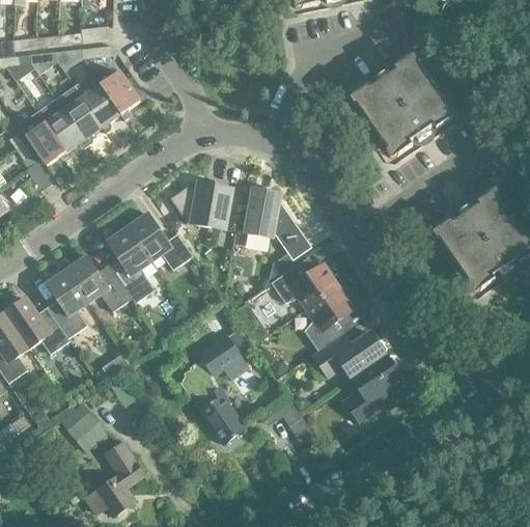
[(104,26),(81,28),(82,40),(107,38),(108,38),(107,25),(105,26),(104,26)]
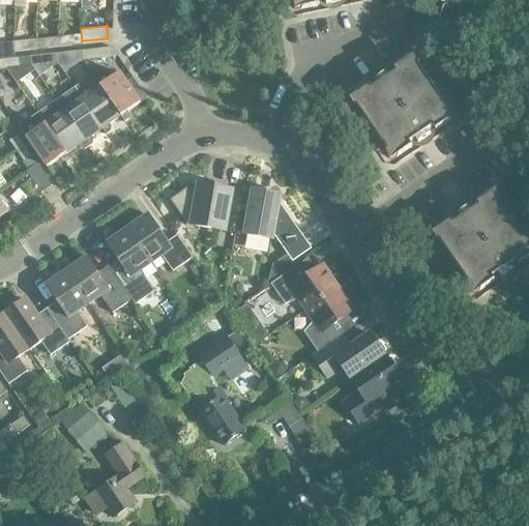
[(70,33),(58,34),(58,36),(59,45),(71,44),(70,33)]
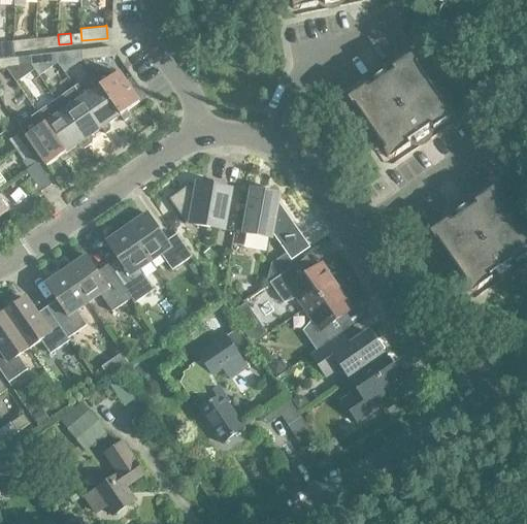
[(36,37),(35,47),(59,44),(58,36),(58,34),(36,37)]
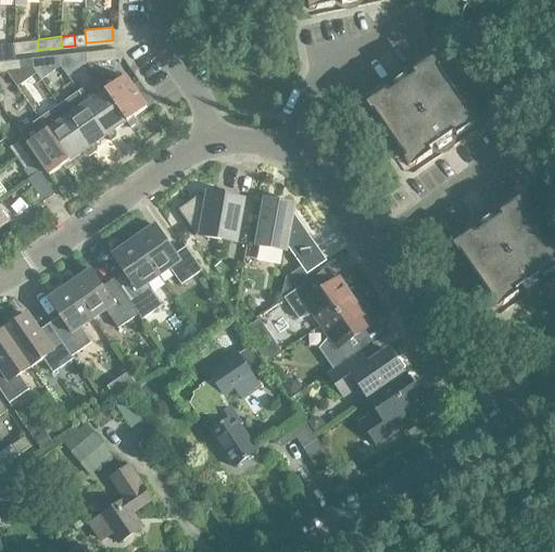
[(38,39),(14,41),(14,44),(15,52),(37,50),(38,39)]
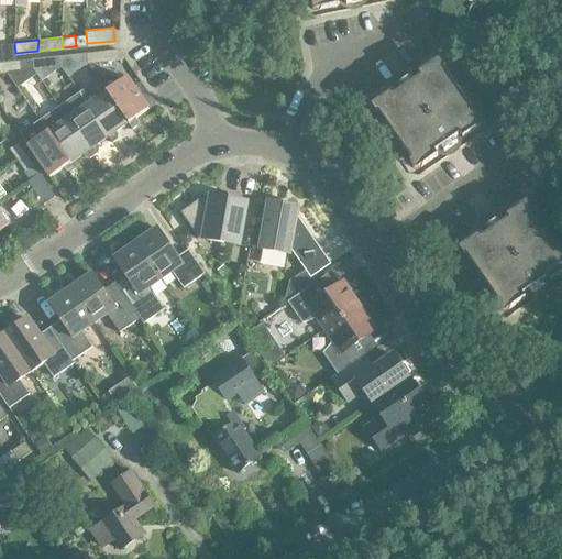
[(14,44),(14,42),(1,44),(2,54),(15,53),(14,44)]
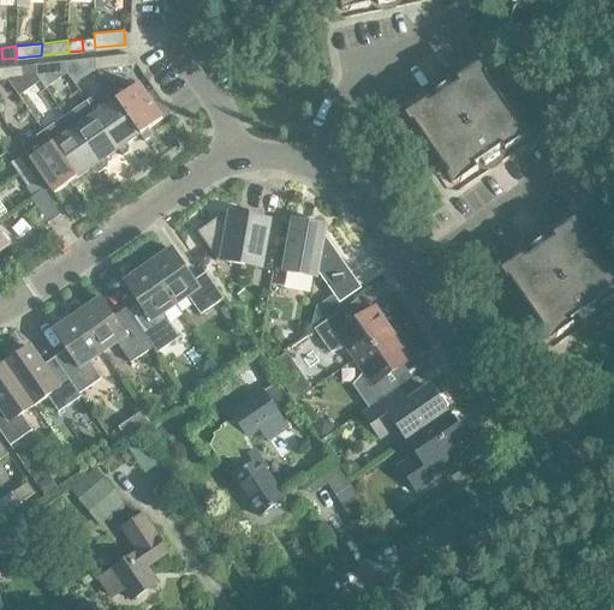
[(126,53),(94,58),(96,69),(129,64),(126,53)]
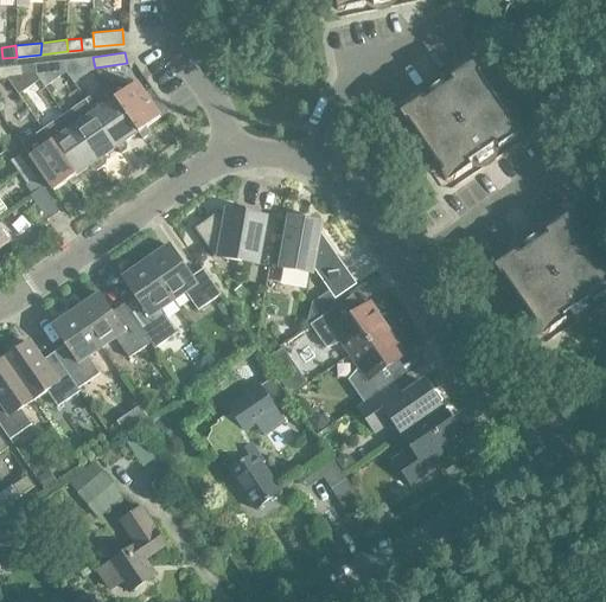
[(93,57),(64,59),(65,71),(95,68),(93,57)]
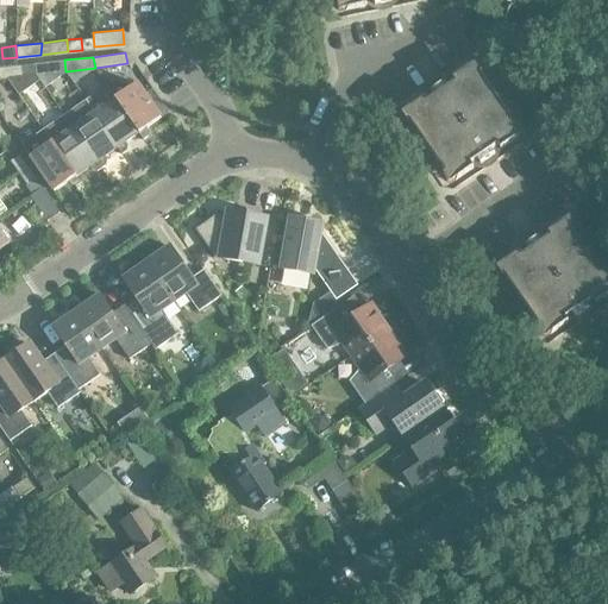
[(64,60),(35,63),(37,74),(66,71),(64,60)]
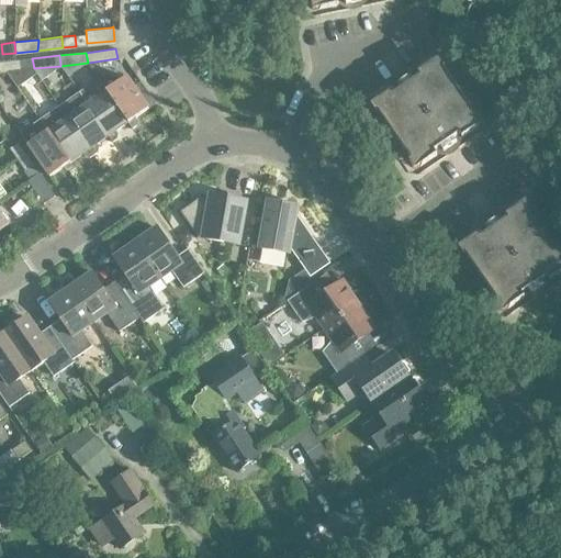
[(32,58),(6,60),(7,71),(34,68),(32,58)]
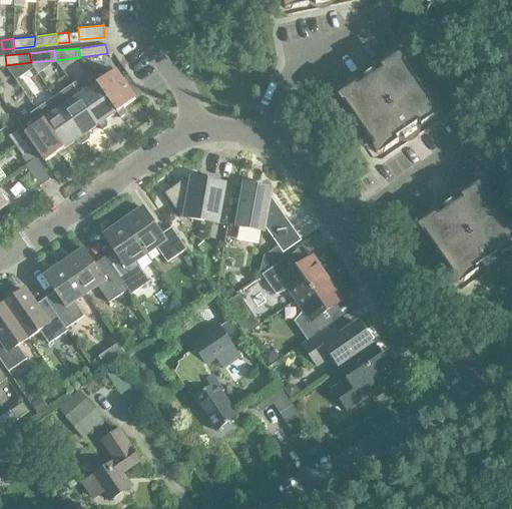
[(357,81),(342,92),(342,93),(346,90),(348,93),(347,100),(345,102),(374,144),(376,143),(384,144),(386,147),(382,149),(383,151),(398,140),(396,136),(401,133),(404,137),(416,129),(413,124),(419,120),(421,124),(436,113),(436,112),(432,114),(430,111),(431,104),(433,103),(404,60),(402,62),(394,61),(392,58),(396,55),(395,54),(380,65),(382,68),(376,72),(373,68),(362,76),(365,80),(359,84),(357,81)]
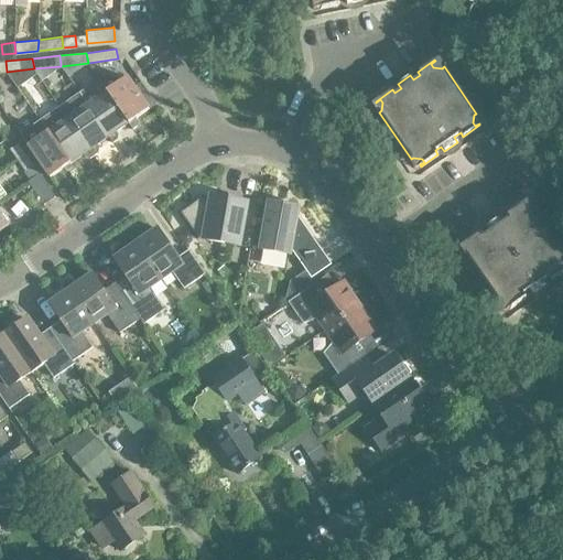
[(105,72),(98,76),(106,88),(127,119),(132,126),(136,124),(137,118),(134,115),(149,105),(155,101),(140,79),(133,84),(127,75),(117,82),(115,77),(110,72),(105,72)]
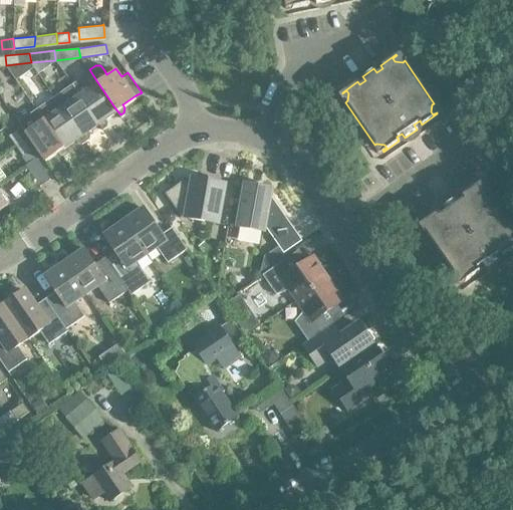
[(14,71),(1,80),(16,101),(28,92),(14,71)]
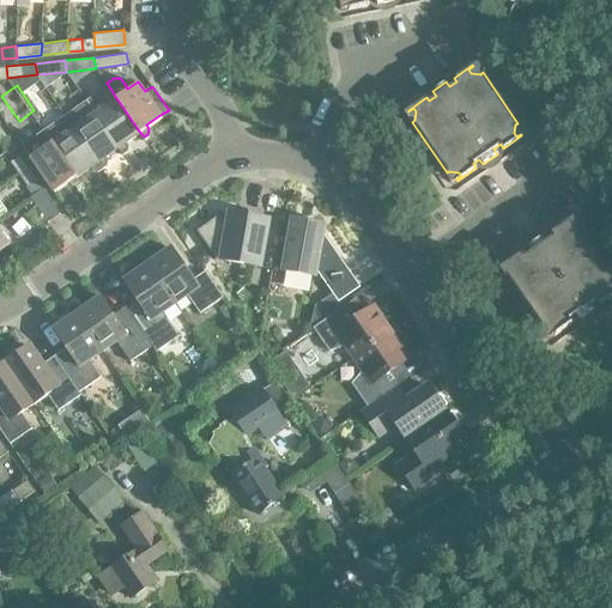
[(92,92),(85,97),(116,144),(122,151),(126,149),(127,143),(123,139),(138,129),(115,96),(107,102),(101,93),(92,92)]
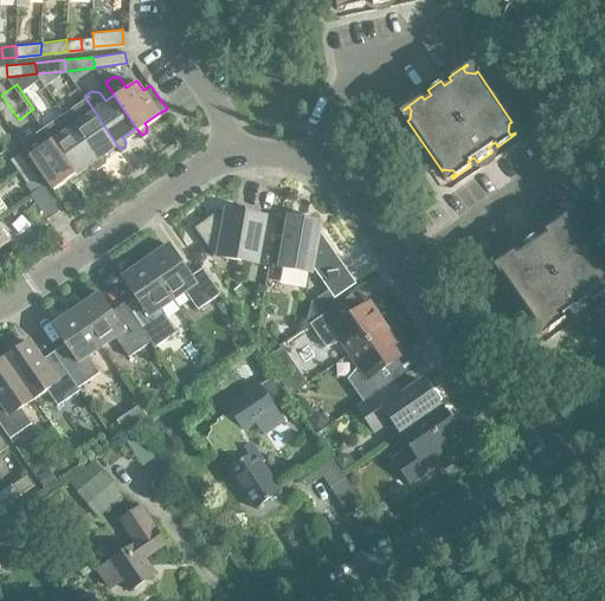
[(84,96),(63,111),(100,163),(103,161),(104,155),(102,152),(115,142),(84,96)]
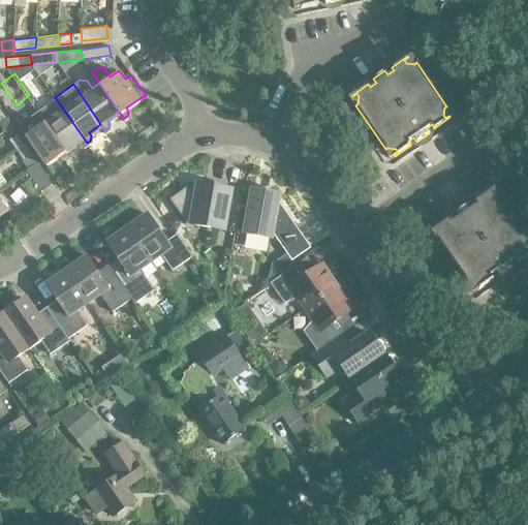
[(55,97),(37,110),(64,149),(76,141),(79,145),(84,145),(87,143),(55,97)]
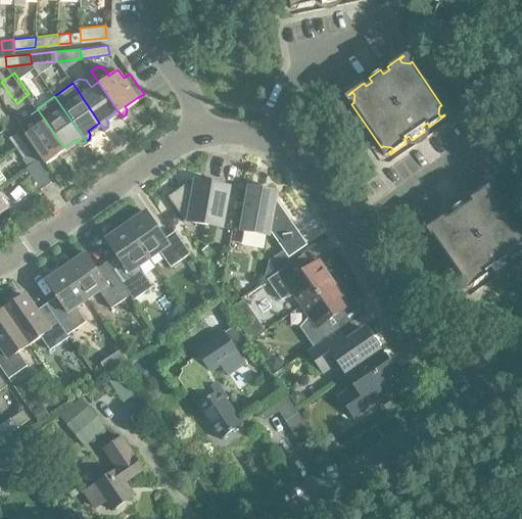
[(37,108),(17,122),(45,160),(57,152),(59,155),(64,156),(67,153),(63,147),(37,108)]
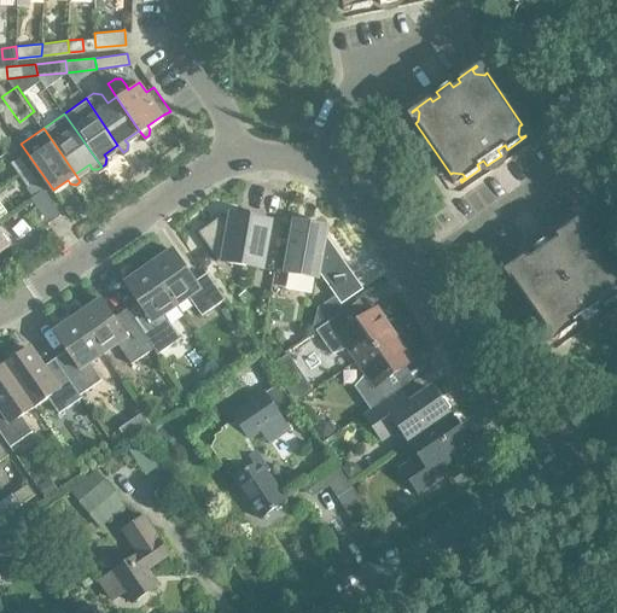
[(21,174),(29,168),(19,155),(11,161),(21,174)]
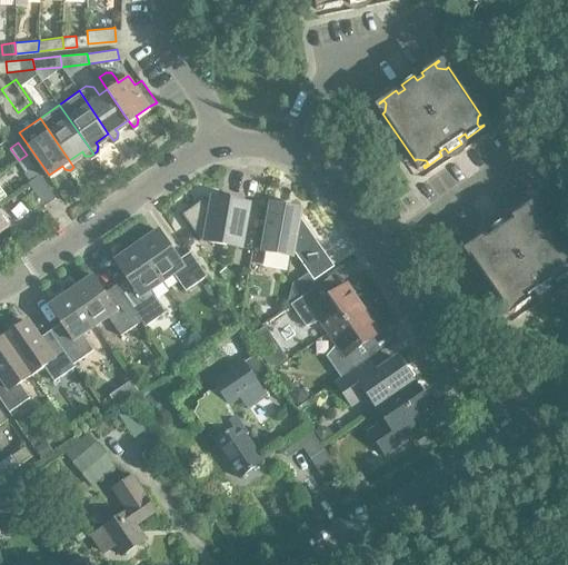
[(33,165),(27,155),(19,160),(26,169),(33,165)]
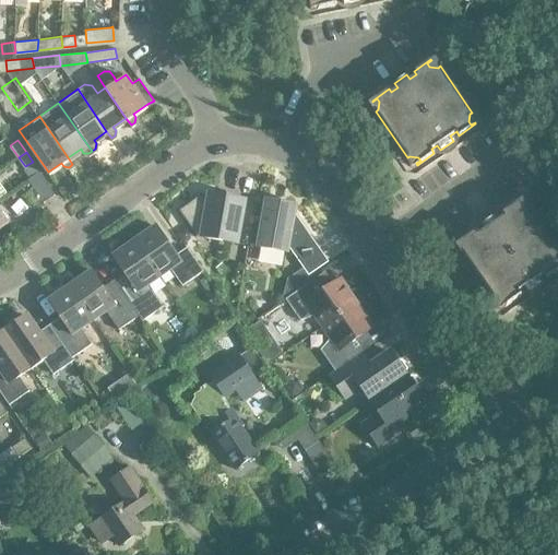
[(38,169),(27,177),(43,199),(54,191),(38,169)]
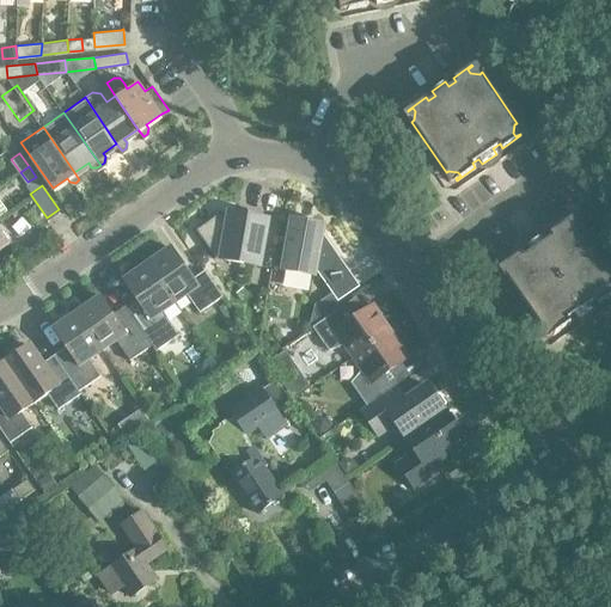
[(218,213),(195,228),(214,256),(258,264),(268,218),(227,210),(227,215),(218,213)]
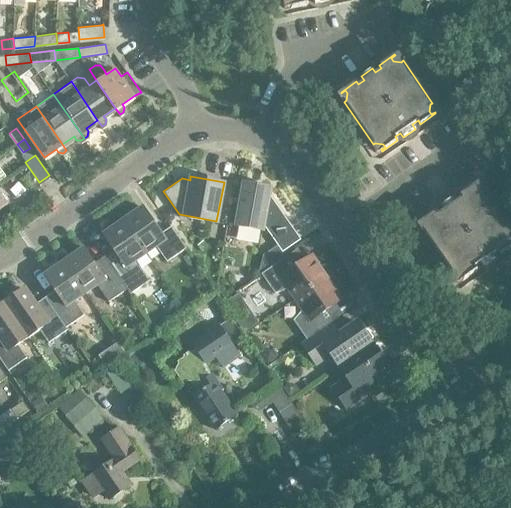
[(244,182),(236,224),(262,229),(263,224),(274,239),(292,227),(264,187),(269,188),(269,186),(244,182)]
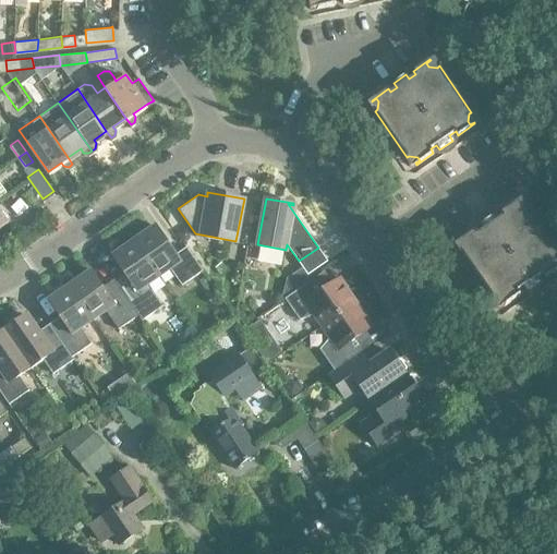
[(474,230),(458,241),(459,242),(462,240),(464,243),(463,251),(461,253),(494,299),(496,298),(504,299),(506,302),(503,304),(503,305),(520,293),(518,290),(523,286),(527,291),(540,281),(536,277),(542,273),(545,276),(556,267),(556,265),(556,266),(555,263),(556,255),(556,254),(556,251),(525,207),(523,208),(516,207),(513,204),(517,202),(517,201),(499,213),(503,216),(496,220),(493,216),(480,225),(483,229),(477,233),(474,230)]
